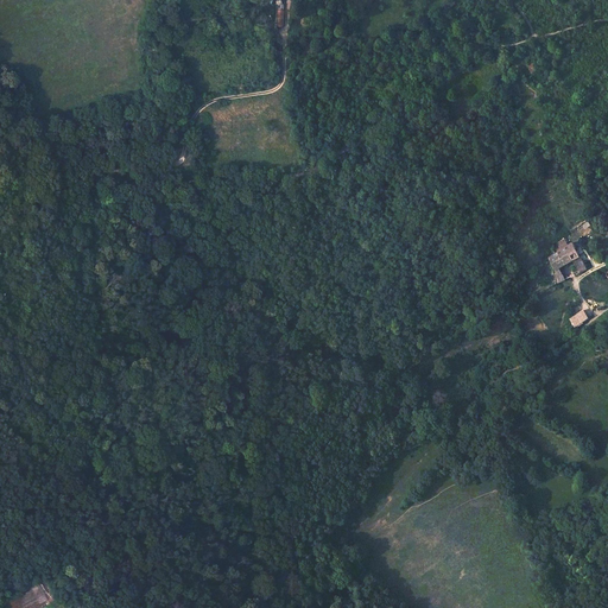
[(580,257),(572,242),(546,255),(553,270),(558,267),(572,260),(580,257)]
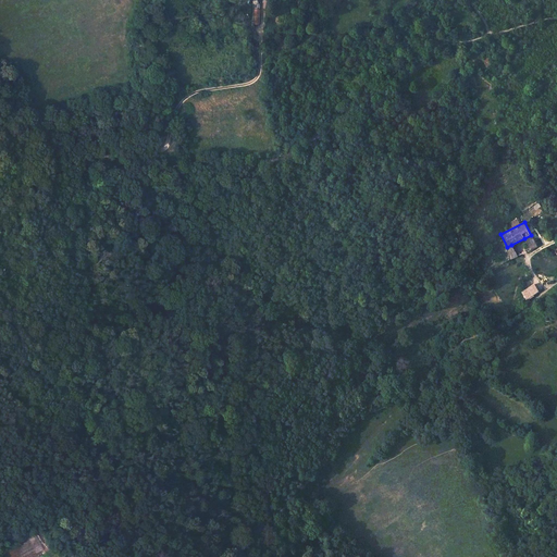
[(537,247),(531,235),(524,238),(531,250),(537,247)]
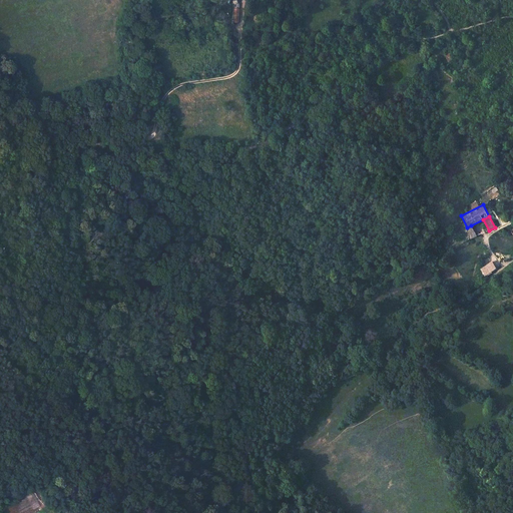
[(475,236),(471,225),(467,227),(467,240),(475,236)]
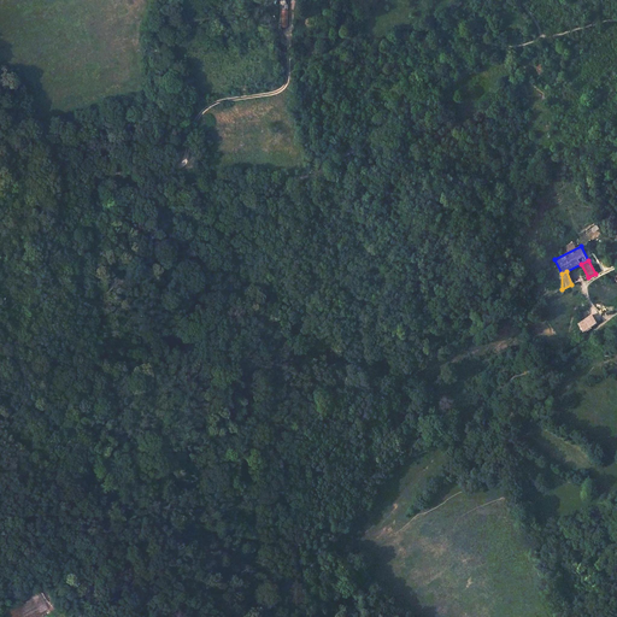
[(597,324),(592,316),(579,324),(582,331),(597,324)]
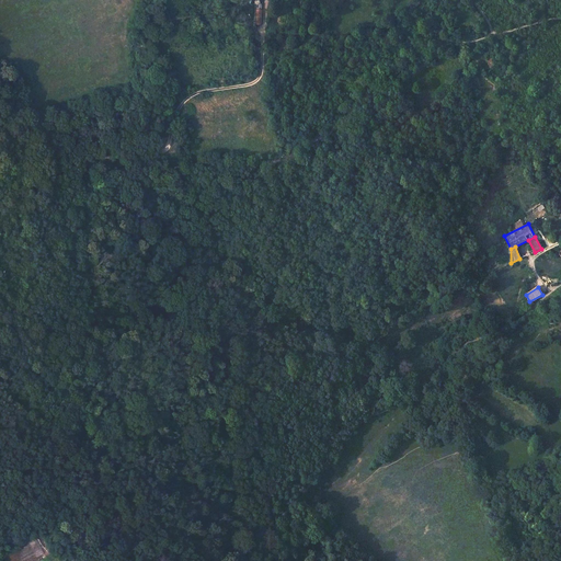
[(305,483),(273,507),(274,507),(274,508),(305,484),(305,483)]
